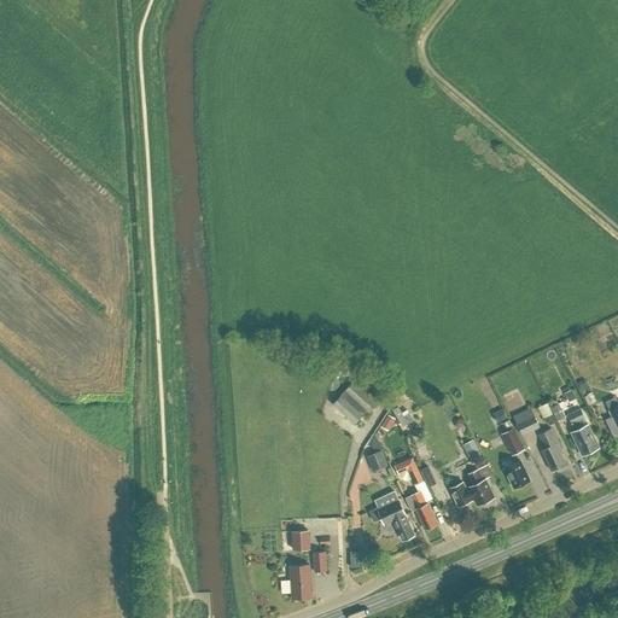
[(336,404),(356,424),(369,410),(372,413),(379,404),(355,383),(336,404)]
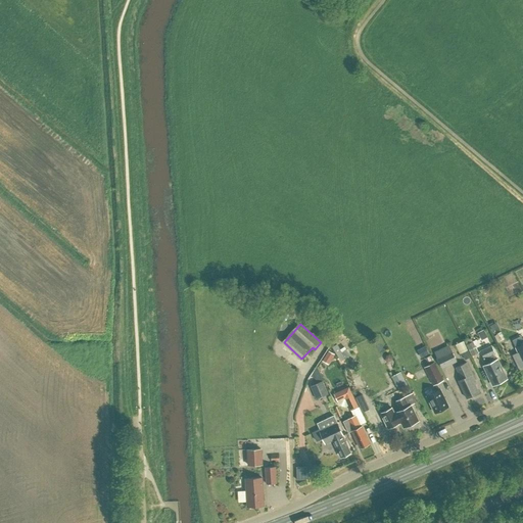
[(498,343),(506,341),(503,333),(495,335),(498,343)]
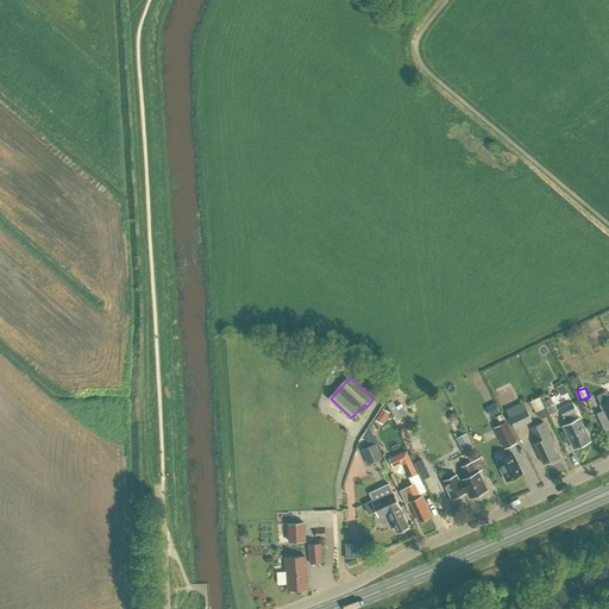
[(552,400),(556,407),(571,399),(569,393),(552,400)]
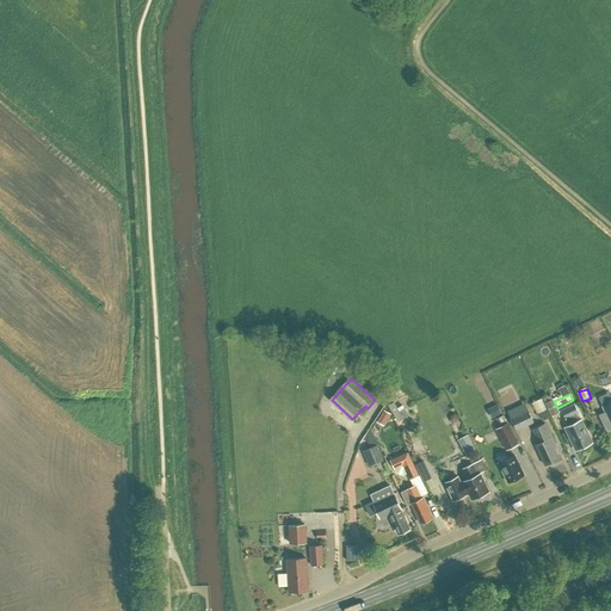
[(544,402),(551,415),(559,412),(551,397),(544,402)]
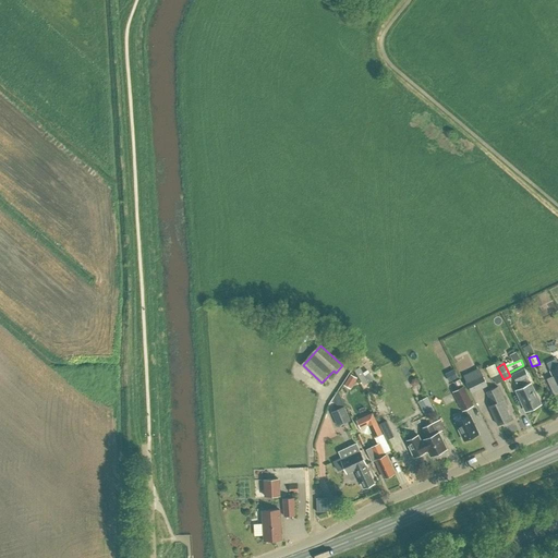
[(354,370),(364,385),(368,381),(359,366),(354,370)]
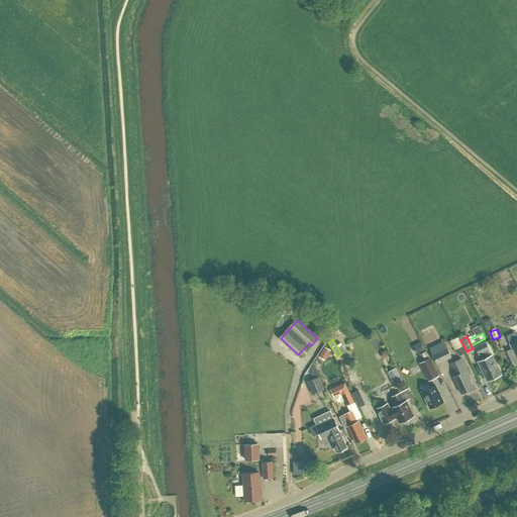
[(516,339),(509,343),(512,348),(507,351),(513,365),(516,363),(516,339)]
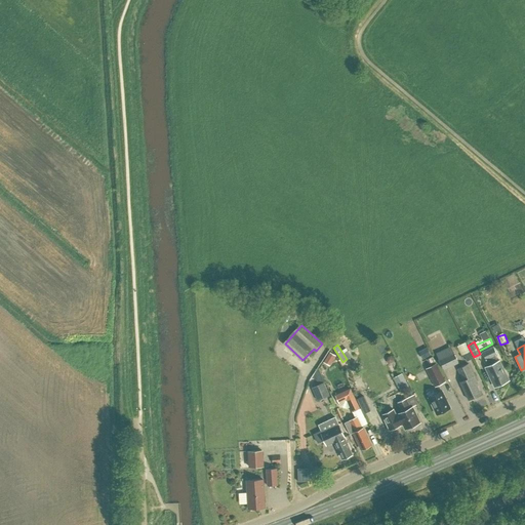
[(508,380),(503,371),(505,370),(499,360),(498,361),(495,356),(497,355),(493,347),(482,353),(488,366),(485,367),(487,372),(488,372),(495,387),(508,380)]
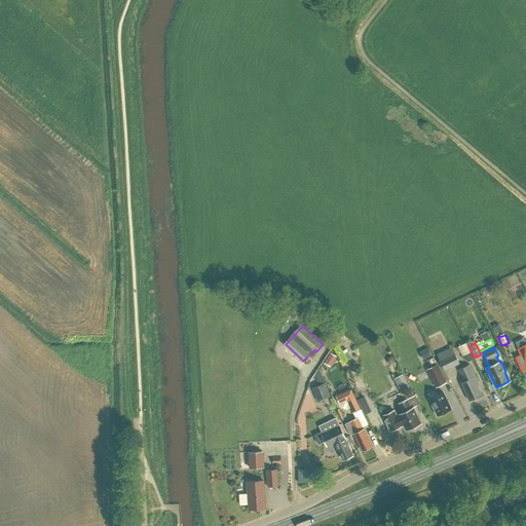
[(454,351),(439,360),(444,370),(459,363),(454,351)]
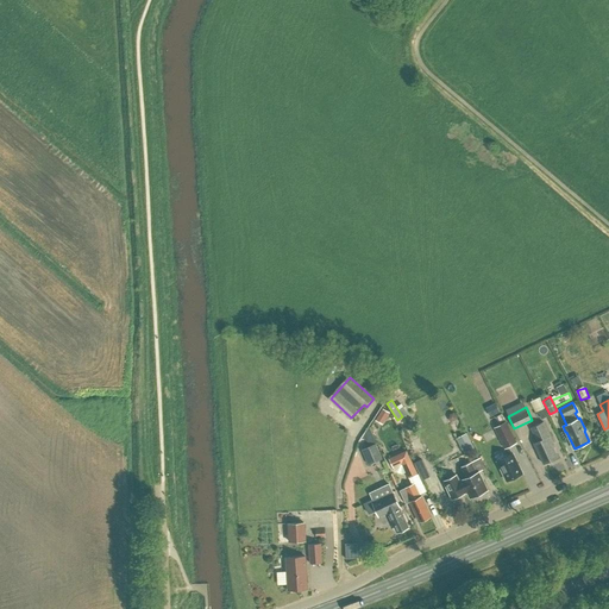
[(382,409),(376,420),(382,424),(389,413),(382,409)]
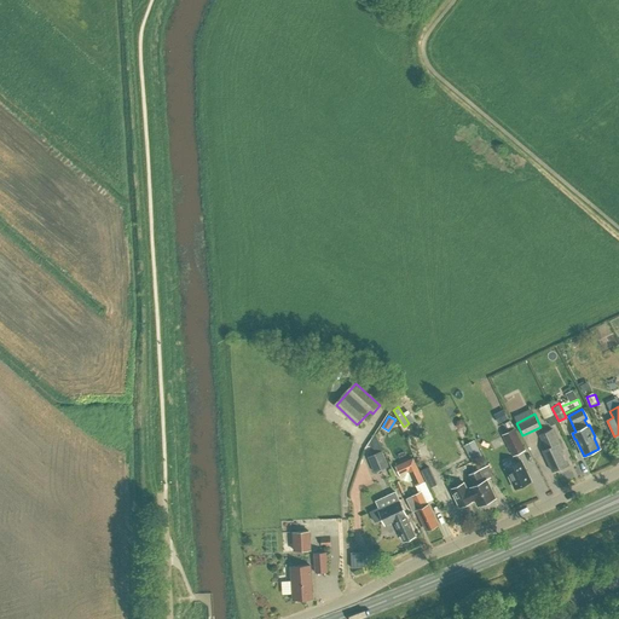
[(501,435),(512,457),(524,451),(509,421),(503,423),(508,432),(501,435)]
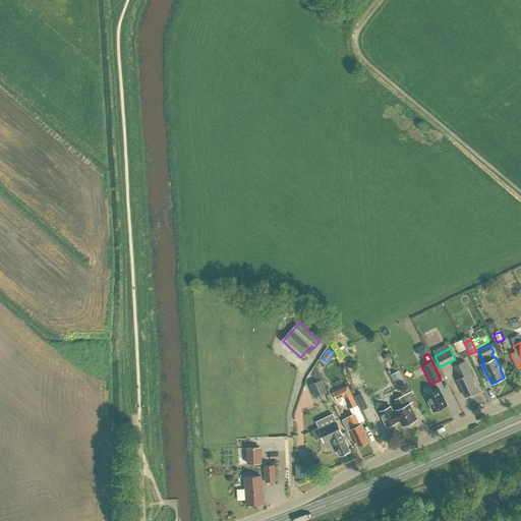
[(457,380),(465,397),(477,391),(472,380),(473,380),(464,361),(454,365),(460,378),(457,380)]
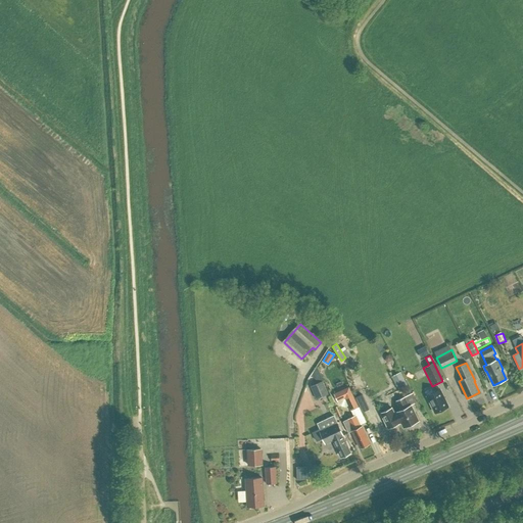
[(390,376),(397,388),(407,383),(399,371),(390,376)]
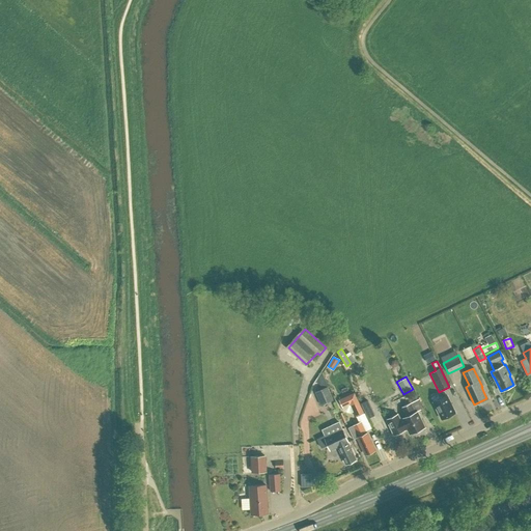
[(319,384),(322,390),(329,387),(327,382),(319,384)]
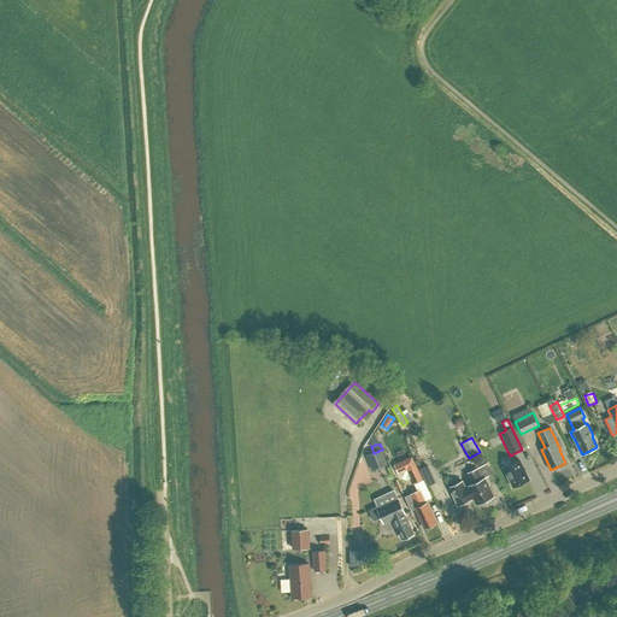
[(366,457),(372,470),(388,464),(382,450),(374,453),(366,457)]
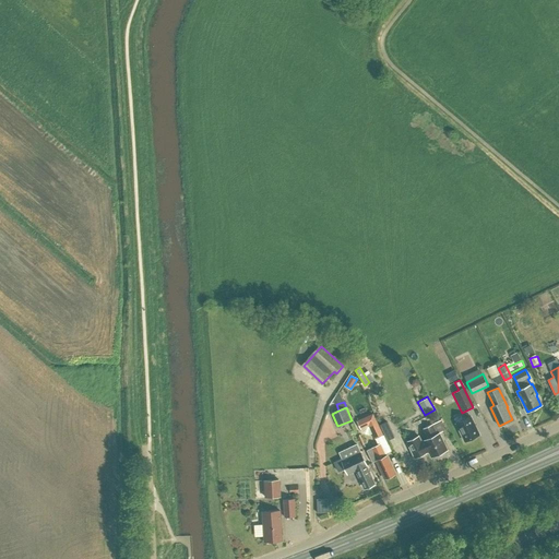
[(360,429),(368,426),(375,438),(383,435),(373,414),(357,421),(360,429)]
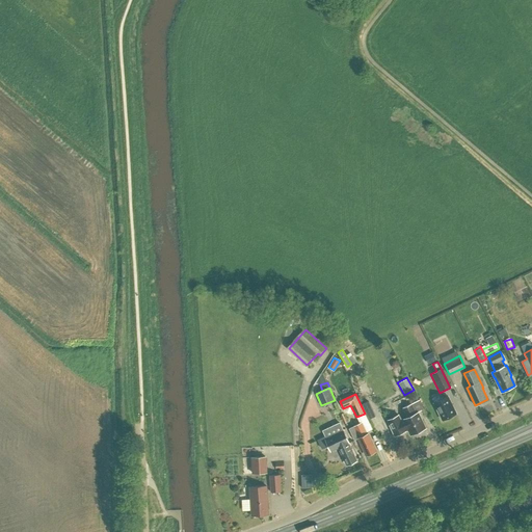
[(449,396),(435,402),(444,420),(457,413),(449,396)]
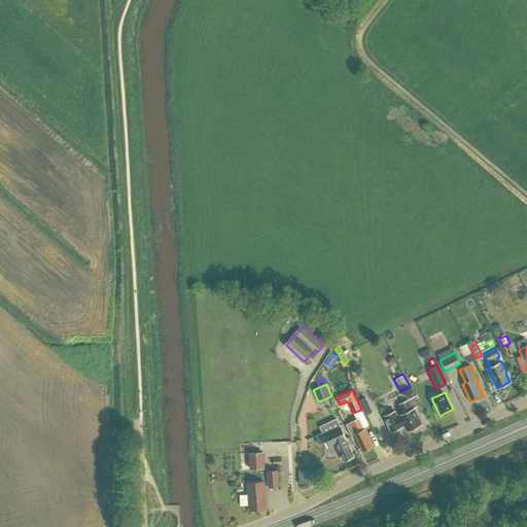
[(360,400),(366,414),(374,412),(367,398),(360,400)]
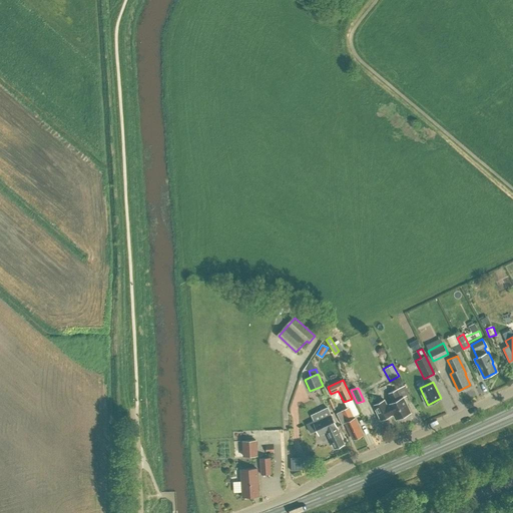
[(388,405),(393,415),(395,414),(397,419),(411,412),(404,397),(402,398),(398,390),(390,394),(394,402),(388,405)]
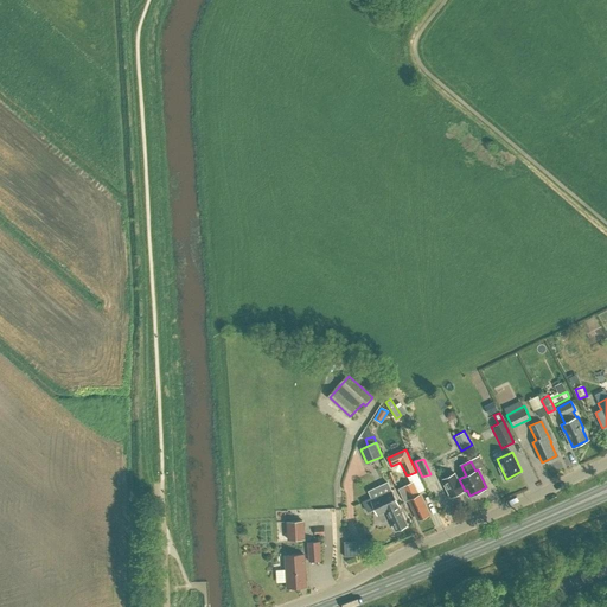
[(465,491),(459,479),(458,479),(455,473),(443,479),(452,497),(465,491)]
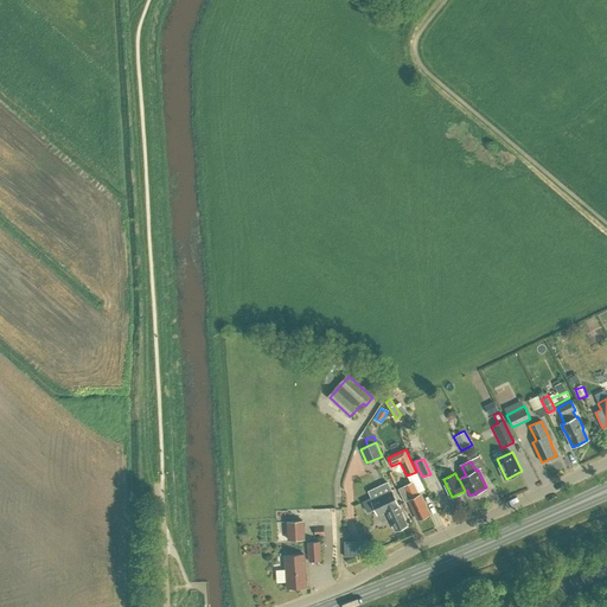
[(409,499),(419,519),(430,513),(427,506),(421,493),(420,494),(414,481),(404,486),(410,498),(409,499)]
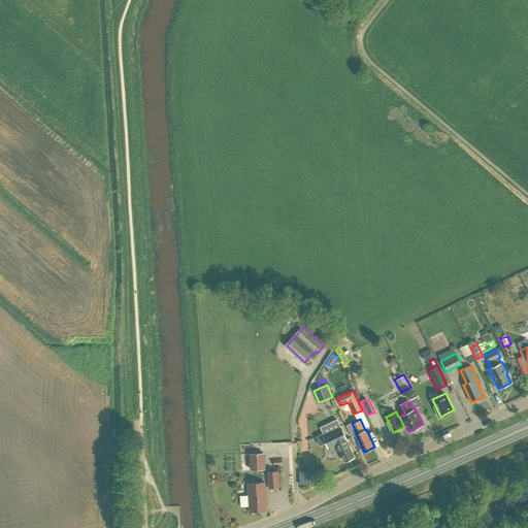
[(345,461),(354,457),(351,449),(352,448),(343,429),(338,432),(337,430),(325,436),(324,433),(317,436),(321,446),(327,442),(329,448),(337,443),(340,452),(341,451),(345,461)]
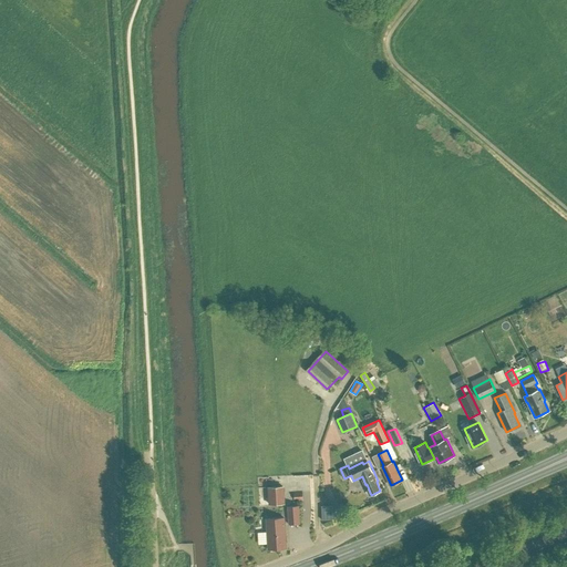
[(284,485),(267,486),(268,504),(285,503),(284,485)]
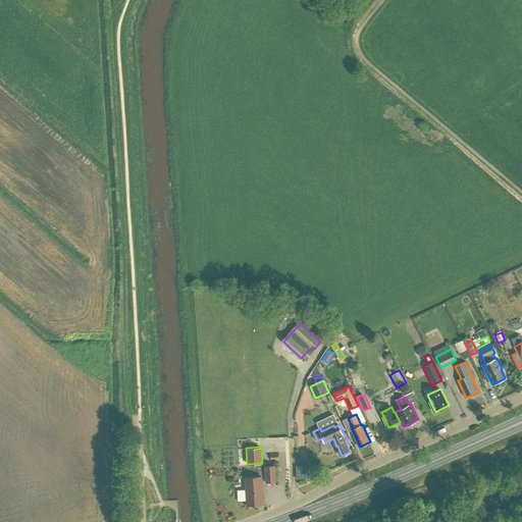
[(269,453),(270,461),(278,460),(277,452),(269,453)]
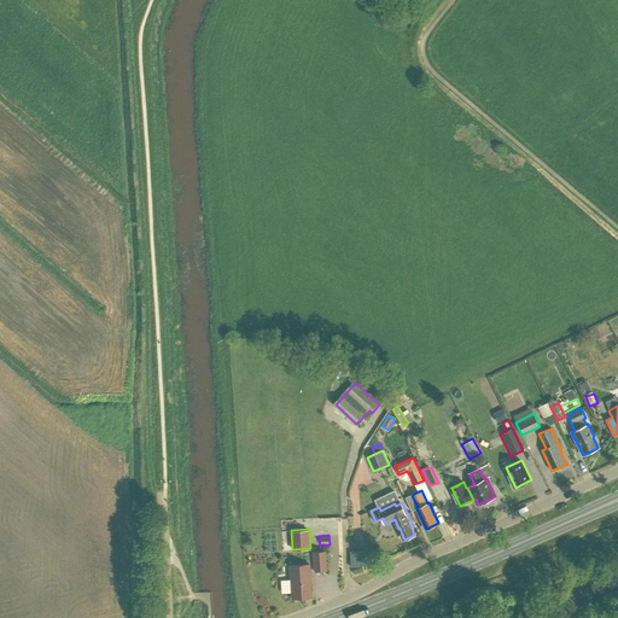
[(313,551),(314,571),(327,570),(326,551),(313,551)]
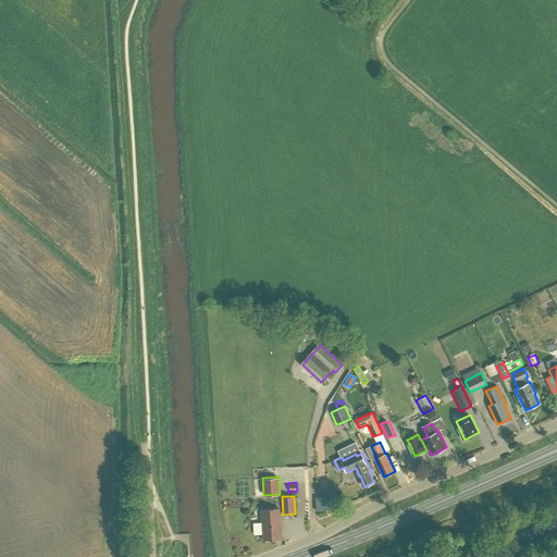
[(318,511),(329,510),(327,497),(318,497),(318,511)]
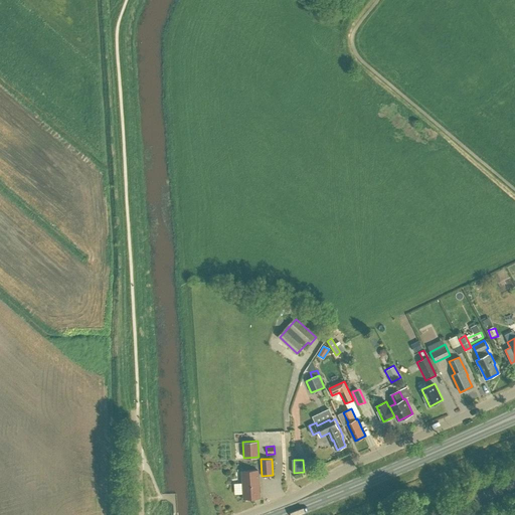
[(241,471),(242,499),(260,498),(258,470),(241,471)]
